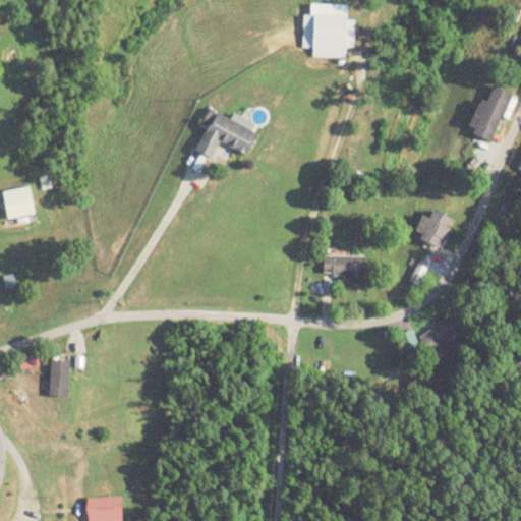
[(347,5),(312,4),(312,58),(347,58),(347,5)]
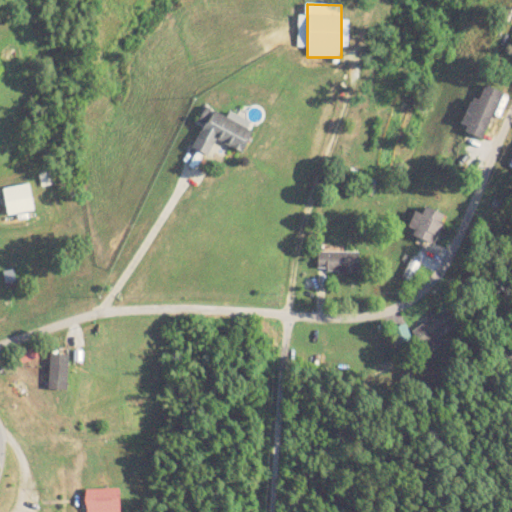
[(502,92),(485,85),(466,132),(483,139),(502,92)]
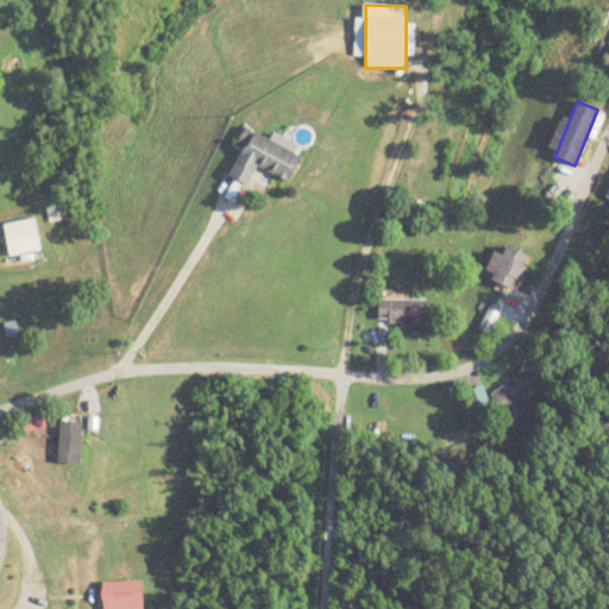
[(289,182),(302,156),(252,132),(231,176),(250,186),(258,167),(289,182)]
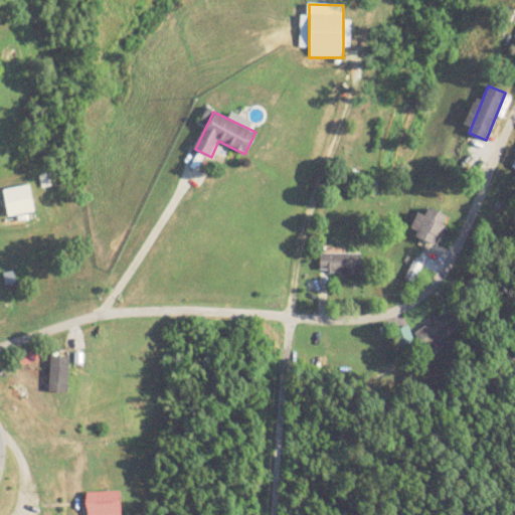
[(13,201),(32,196),(28,182),(9,188),(13,201)]
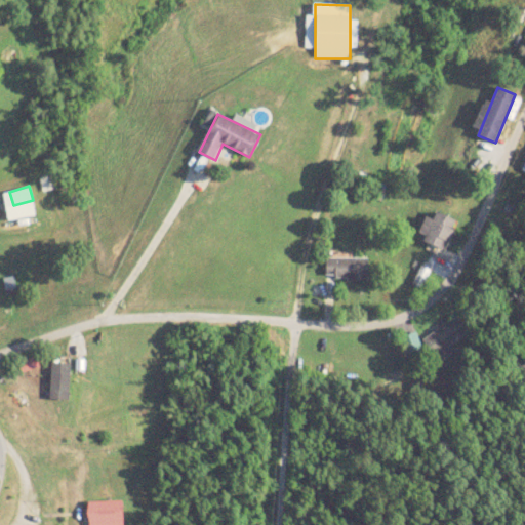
[(423,240),(443,249),(457,221),(438,211),(423,240)]
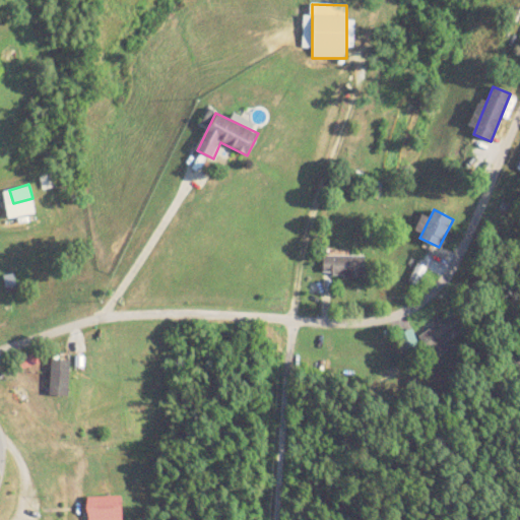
[(323,255),(322,276),(364,276),(365,256),(323,255)]
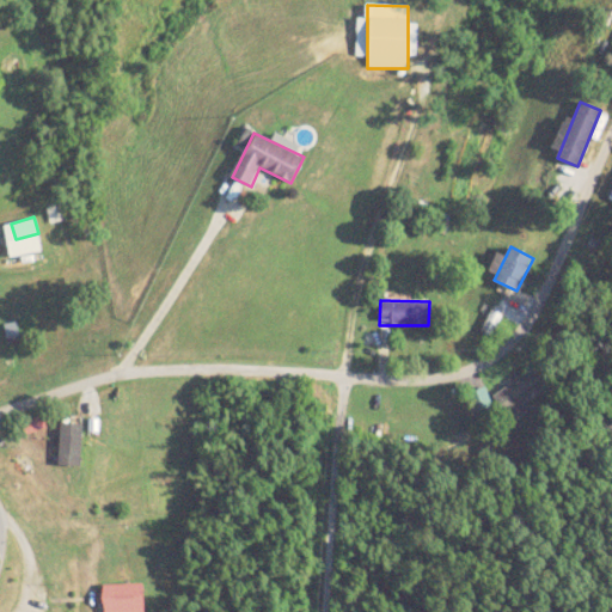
[(490,335),(500,314),(490,311),(481,331),(490,335)]
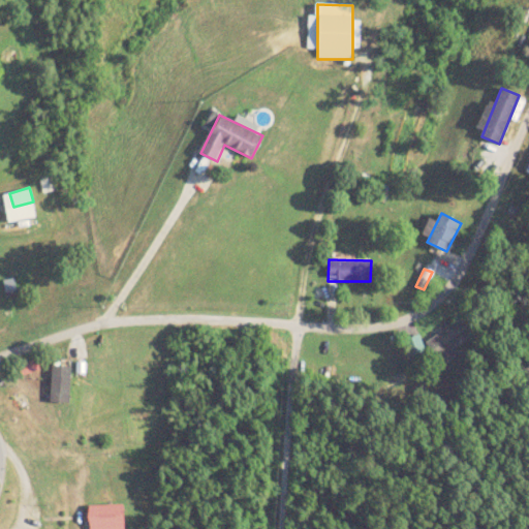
[(472,338),(462,320),(426,340),(436,358),(472,338)]
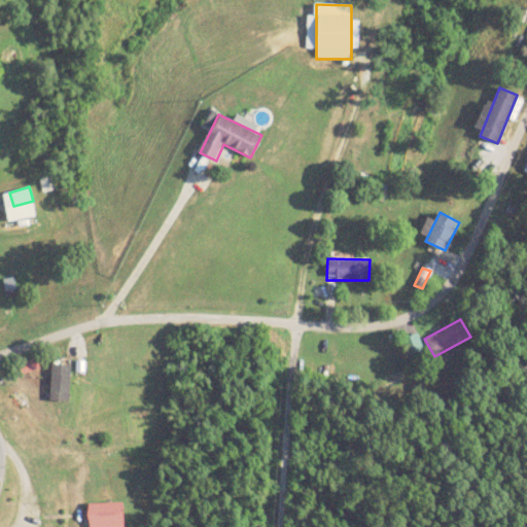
[(50,400),(70,400),(70,363),(51,362),(50,400)]
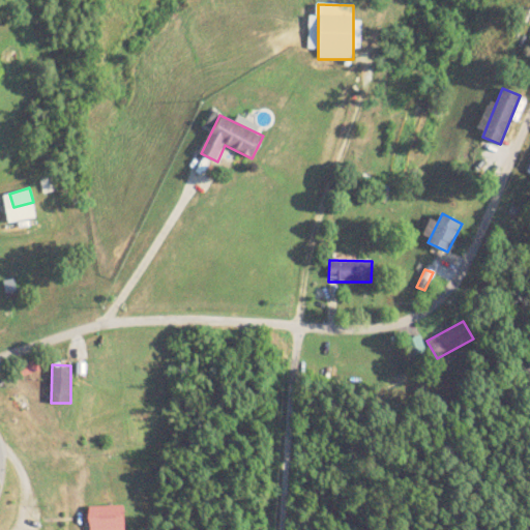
[(124,529),(124,506),(89,506),(89,529),(124,529)]
